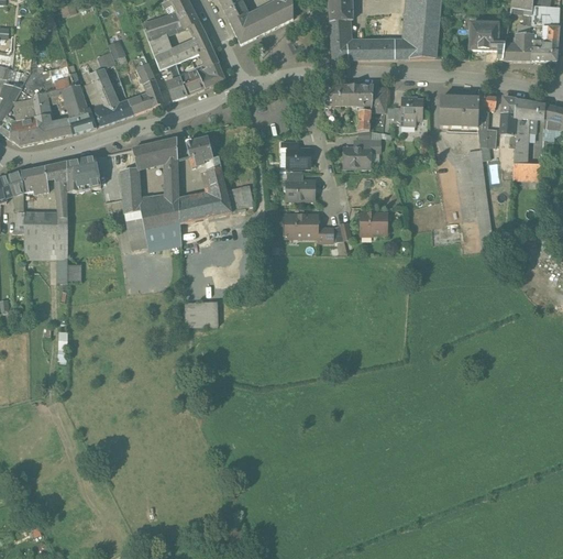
[(199,21),(188,0),(163,0),(169,15),(170,14),(177,29),(185,26),(186,26),(188,25),(199,21)]
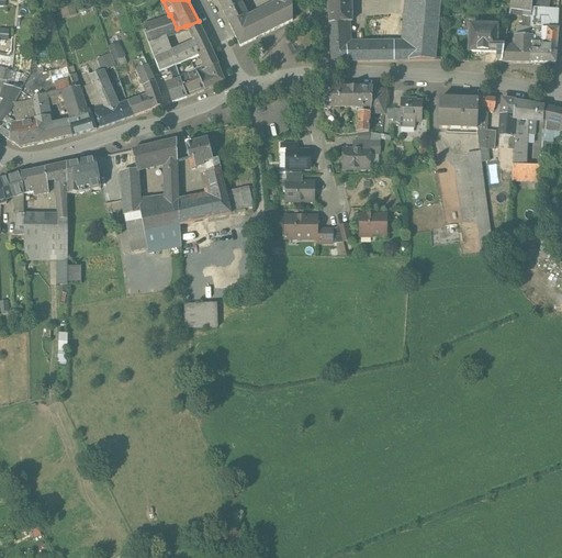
[(220,0),(229,20),(238,15),(231,0),(220,0)]
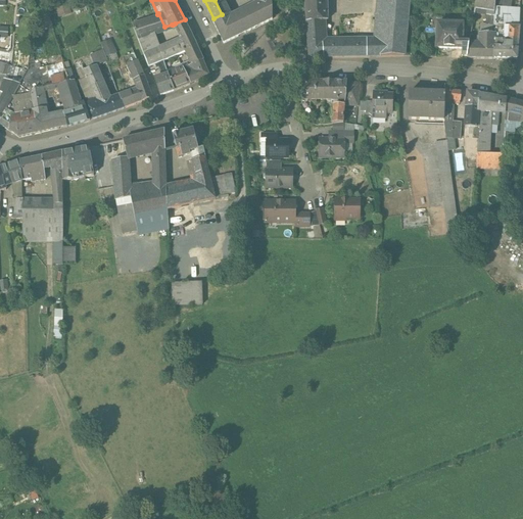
[(228,10),(223,0),(215,0),(222,14),(214,18),(224,40),(238,33),(230,15),(227,11),(228,10)]
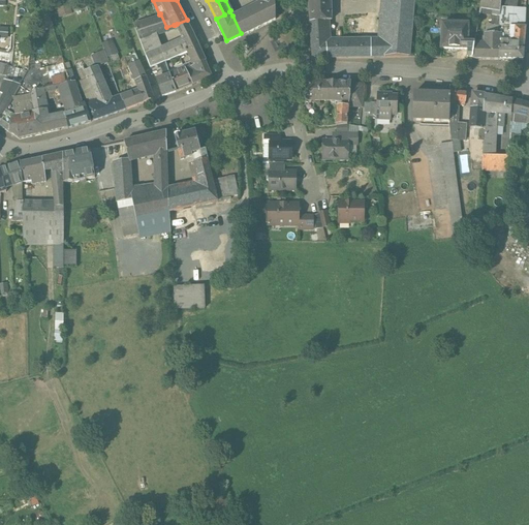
[(258,0),(259,3),(257,4),(266,21),(275,17),(275,0),(258,0)]
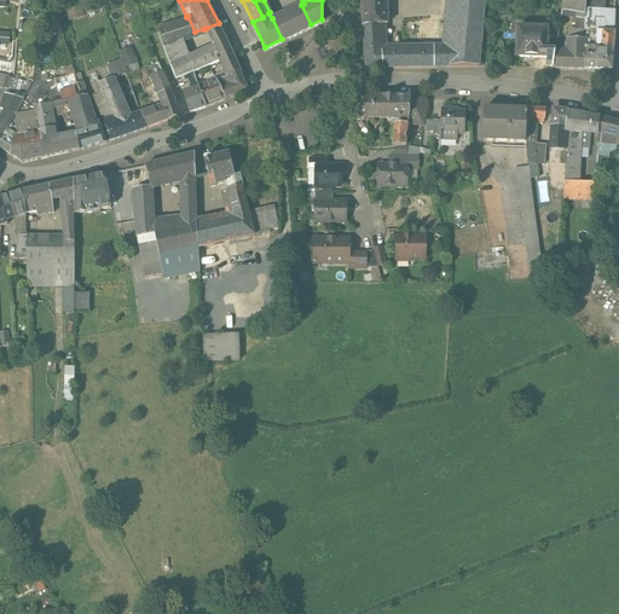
[(360,0),(363,19),(381,19),(387,19),(387,0),(360,0)]
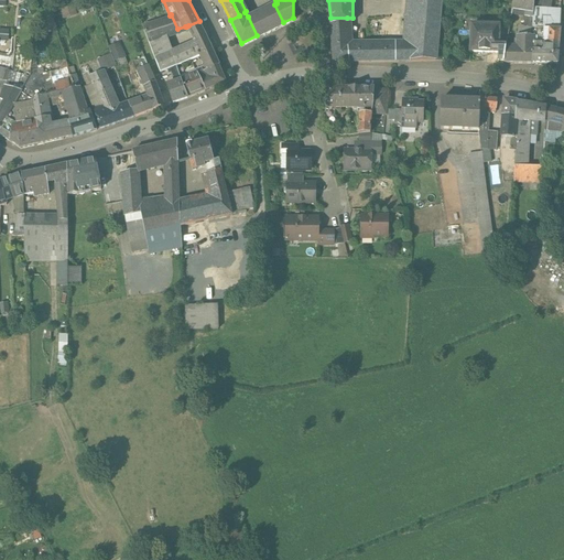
[(413,0),(411,38),(409,57),(435,57),(440,6),(441,0),(413,0)]
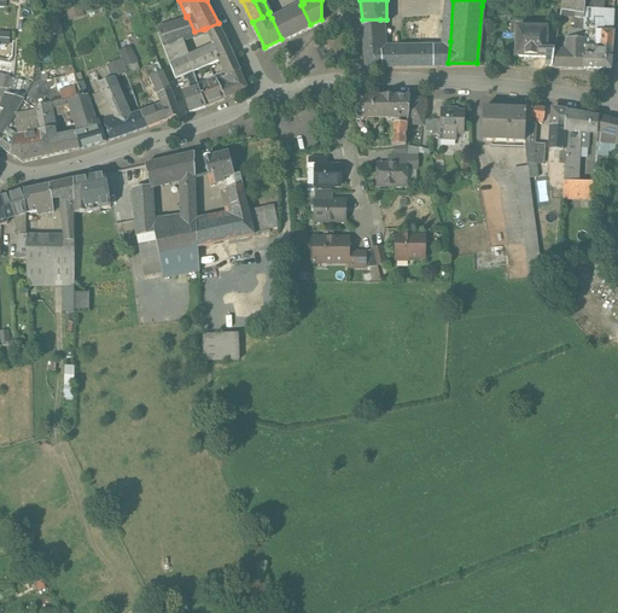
[(573,25),(566,24),(566,46),(554,46),(553,54),(552,65),(583,65),(584,42),(584,35),(582,35),(581,35),(584,0),(563,0),(561,5),(576,7),(573,25)]
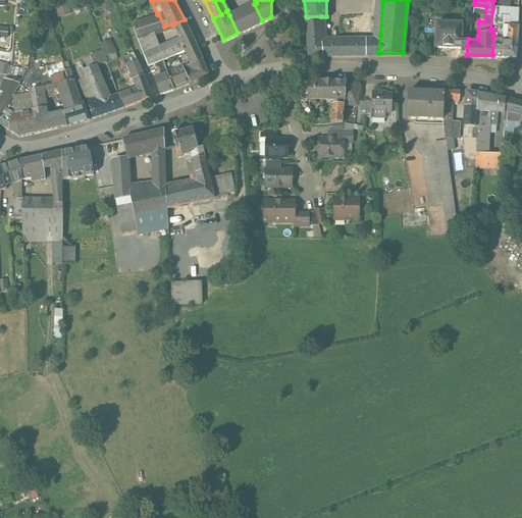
[(500,3),(493,3),(491,30),(493,30),(493,36),(507,36),(509,22),(517,23),(518,5),(500,3)]
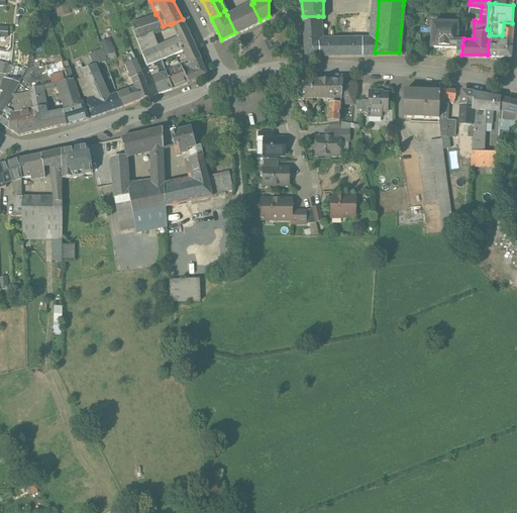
[(251,4),(227,15),(235,32),(260,20),(251,4)]
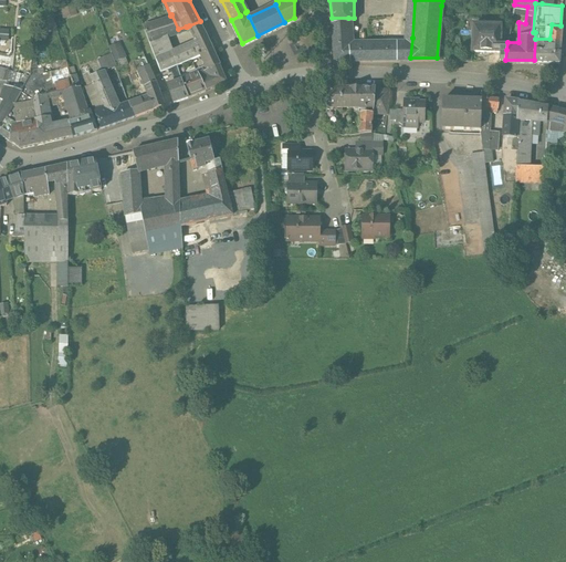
[(51,8),(35,12),(39,24),(55,21),(51,8)]
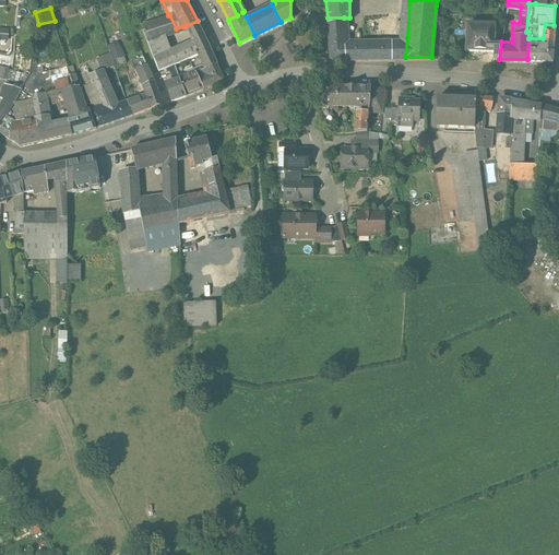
[(86,12),(88,23),(103,21),(100,9),(86,12)]
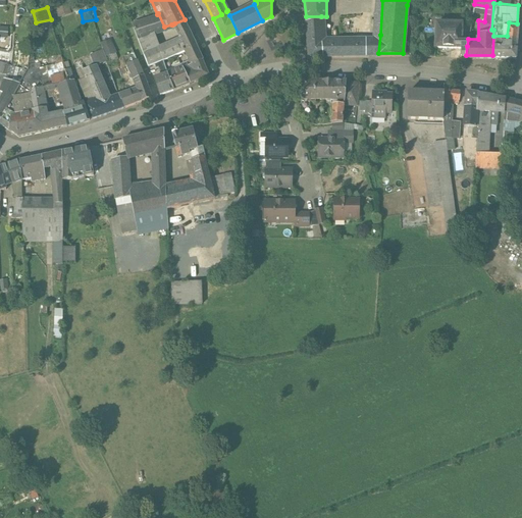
[(157,14),(142,18),(146,34),(153,31),(164,27),(158,13),(157,14)]
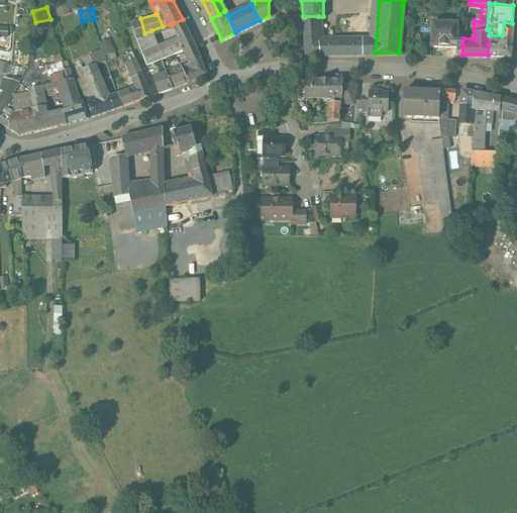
[(377,34),(362,34),(363,37),(319,38),(318,16),(303,16),(305,54),(358,53),(375,53),(377,34)]
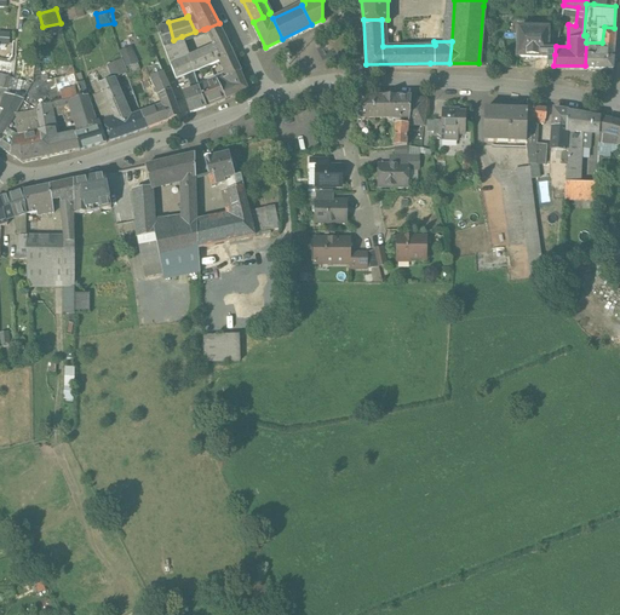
[(168,22),(158,26),(164,42),(173,40),(168,22)]
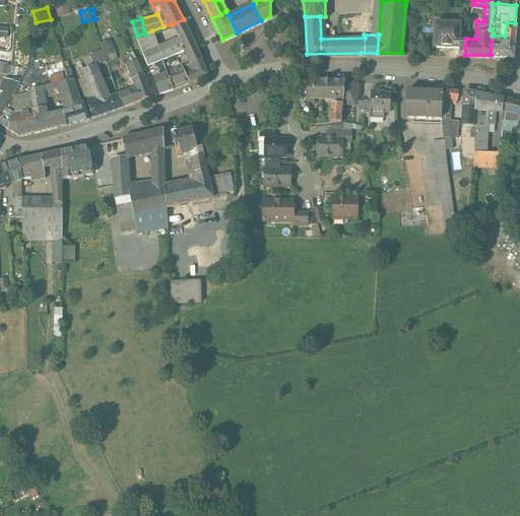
[(201,57),(190,33),(184,19),(174,23),(180,37),(185,48),(189,57),(190,61),(201,57)]
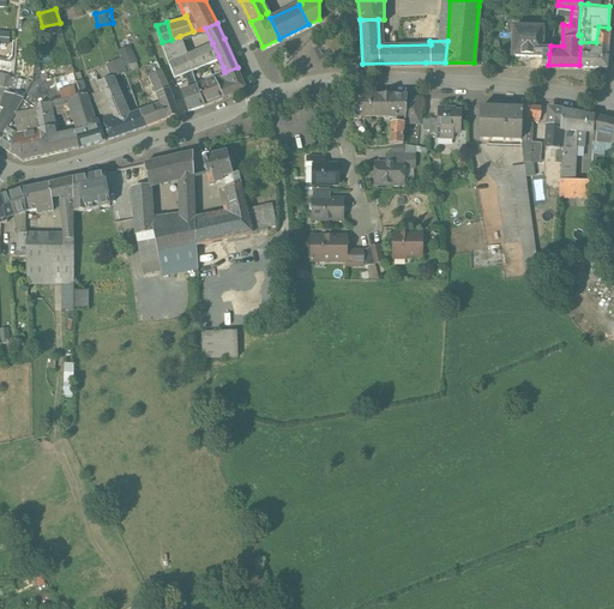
[(542,24),(513,23),(512,53),(542,53),(542,37),(542,24)]
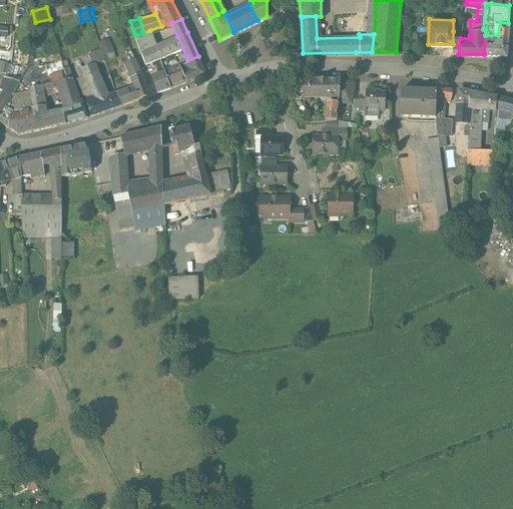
[(500,22),(498,35),(485,35),(484,54),(507,54),(508,23),(500,22)]
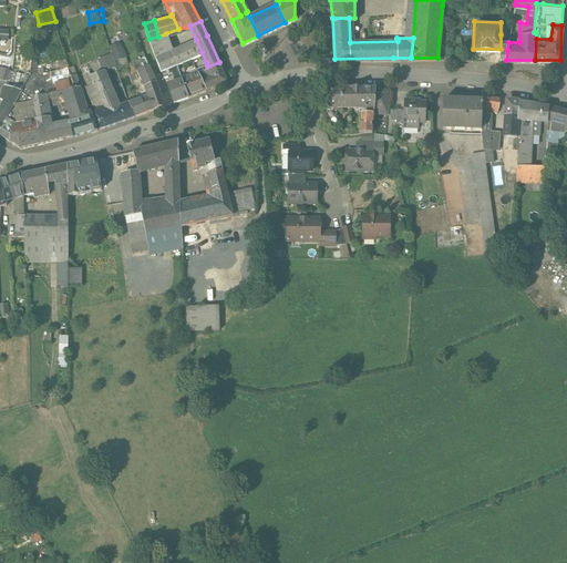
[(158,37),(150,39),(155,57),(173,50),(166,33),(158,37)]
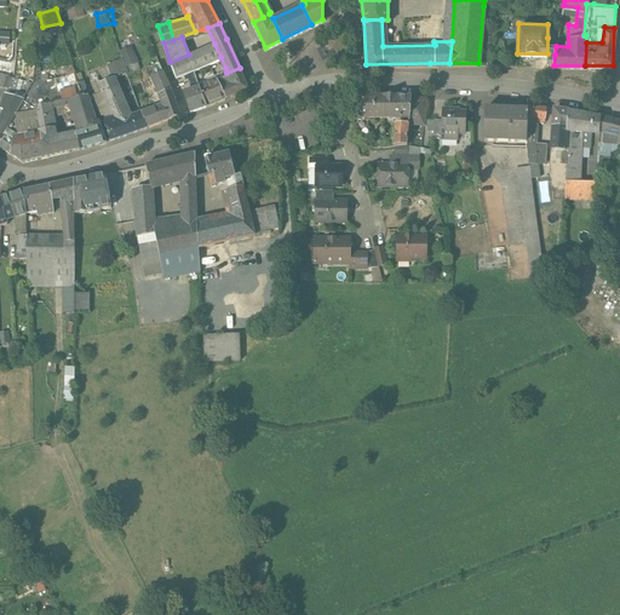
[(557,38),(547,38),(547,53),(555,55),(556,46),(557,38)]
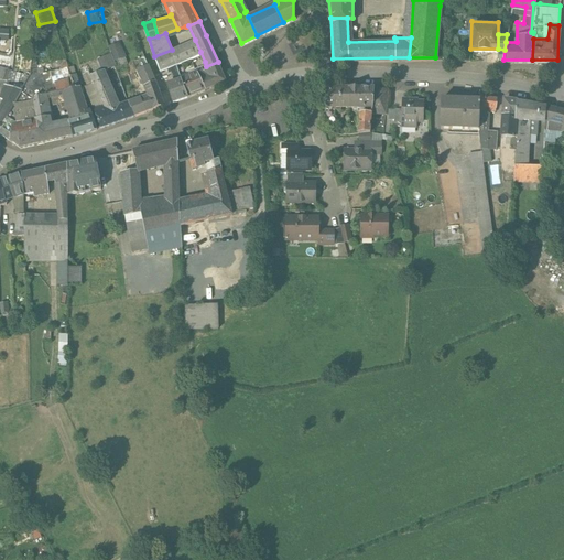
[(195,40),(172,50),(176,62),(201,52),(195,40)]
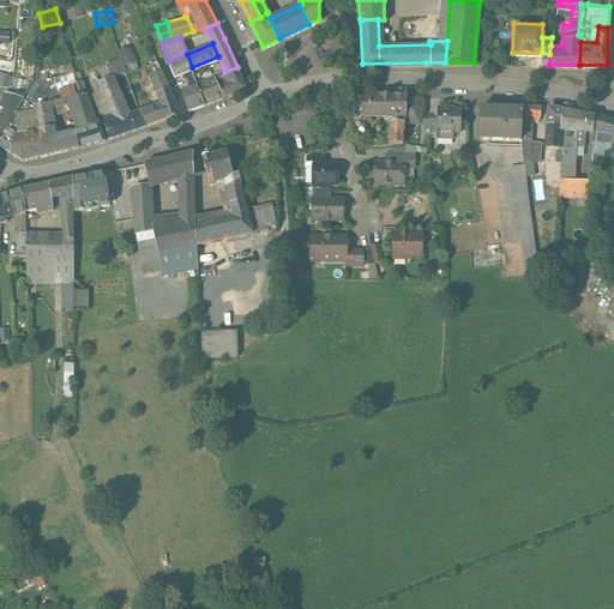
[(187,54),(168,61),(174,74),(182,71),(192,67),(187,54)]
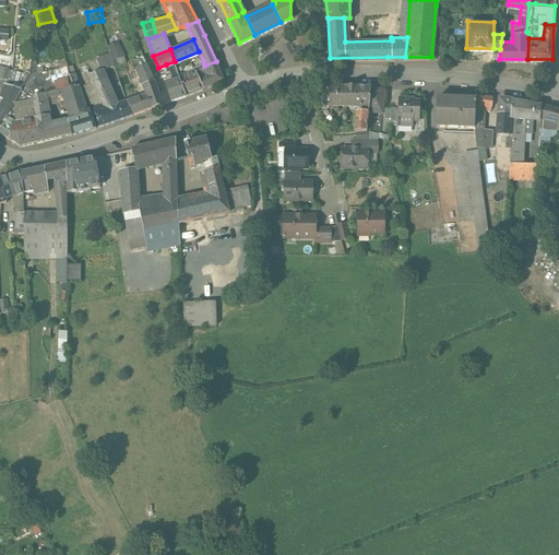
[(110,52),(85,61),(88,70),(90,70),(91,72),(103,68),(115,63),(110,52)]
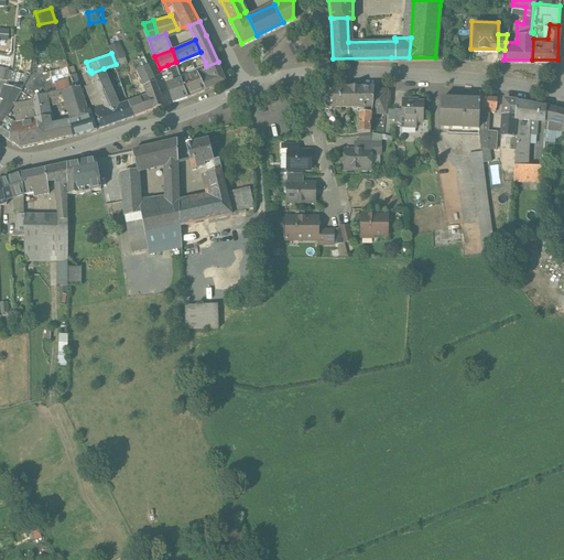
[(152,73),(144,55),(138,57),(140,65),(138,66),(142,77),(152,73)]
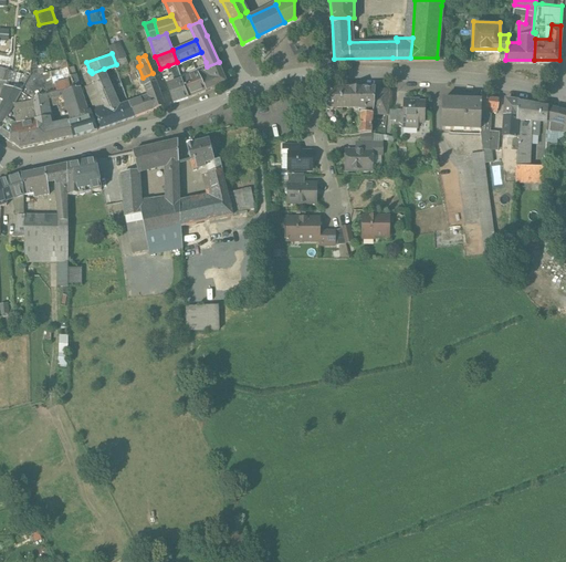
[(104,69),(92,73),(91,71),(90,71),(86,62),(82,63),(81,66),(82,68),(87,84),(86,85),(93,103),(102,100),(101,97),(114,92),(104,69)]
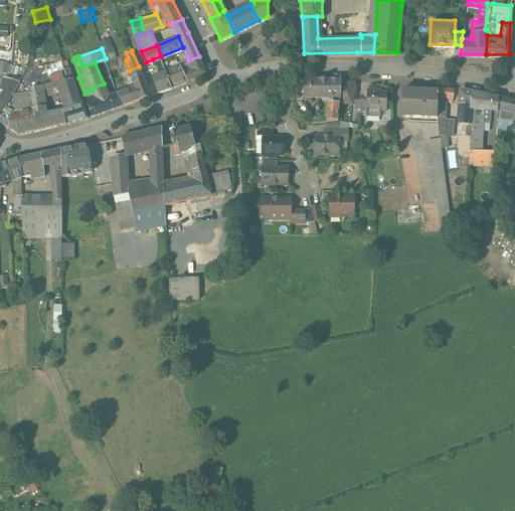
[(165,70),(161,56),(153,59),(154,64),(156,63),(158,67),(159,67),(161,72),(152,75),(158,91),(171,86),(165,70)]
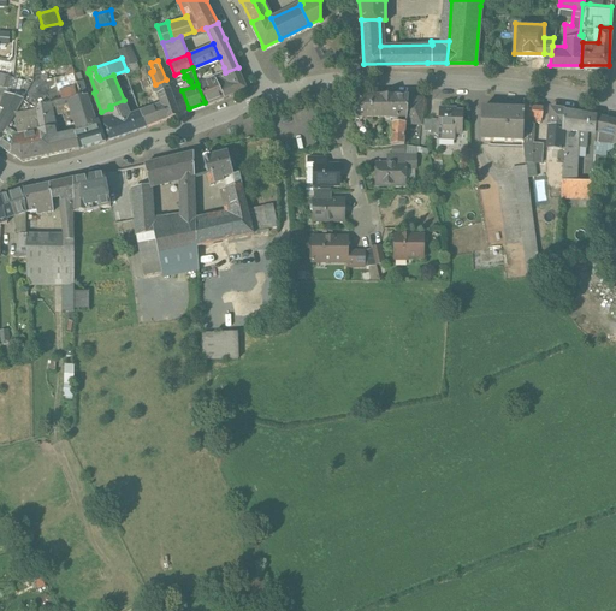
[(238,67),(225,72),(224,67),(213,72),(215,77),(219,83),(224,95),(246,85),(238,67)]
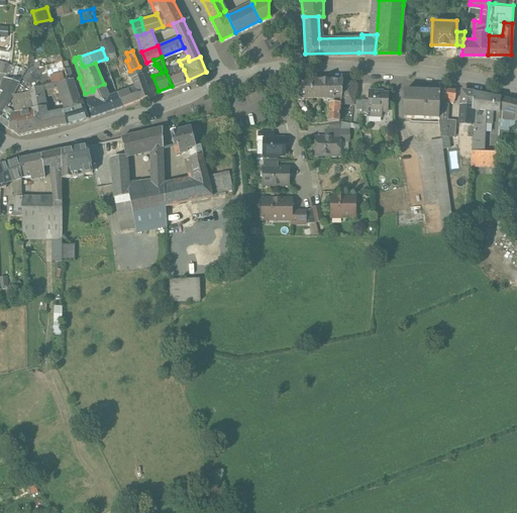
[(28,67),(0,60),(0,76),(11,80),(20,82),(28,67)]
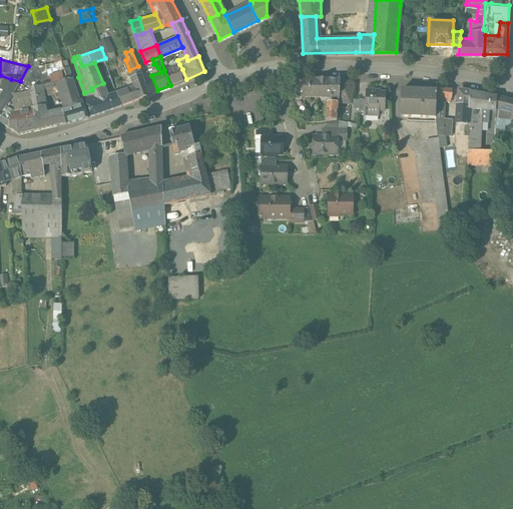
[(62,59),(34,65),(30,86),(43,84),(58,81),(68,79),(64,66),(62,59)]
